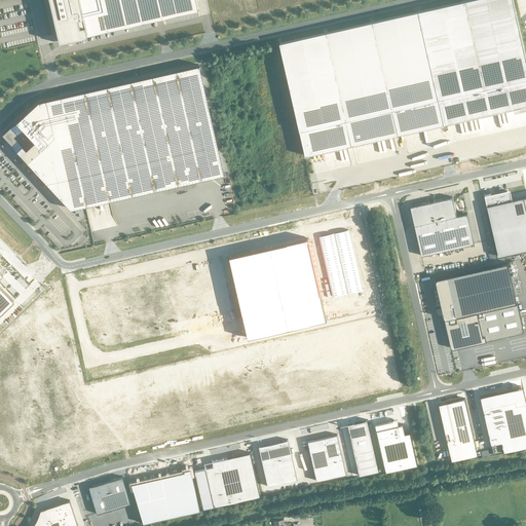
[(65,32),(66,40),(197,10),(194,0),(50,0),(51,4),(50,4),(53,16),(54,16),(58,33),(65,32)]
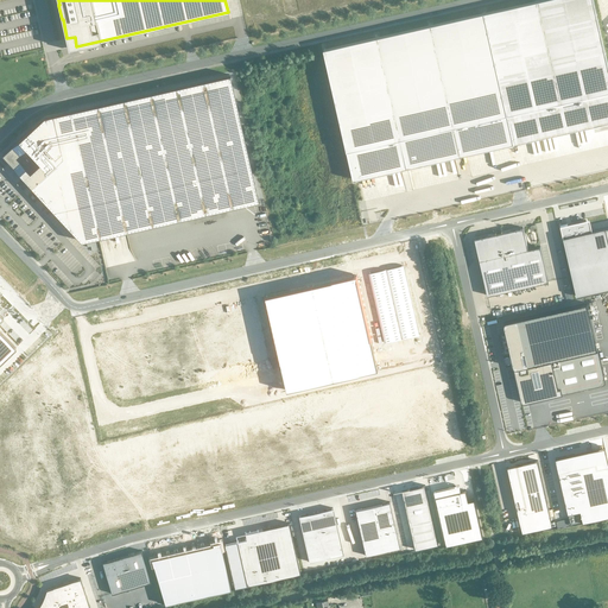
[(537,0),(538,0),(485,12),(514,143),(567,131),(594,125),(607,121),(607,65),(593,0),(537,0)]
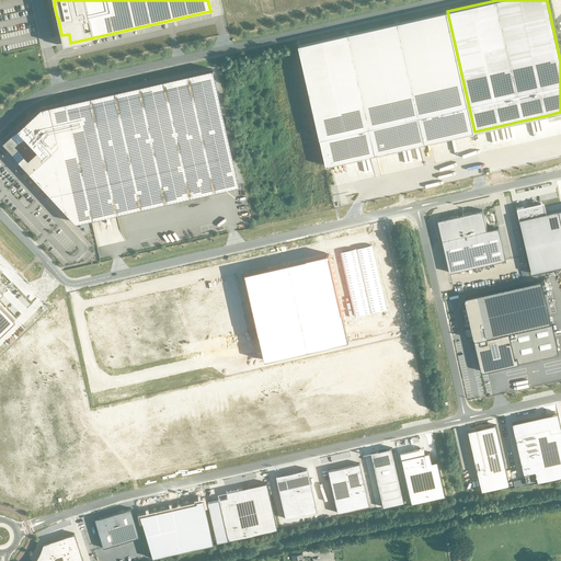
[(474,132),(447,11),(348,34),(376,155),(474,132)]
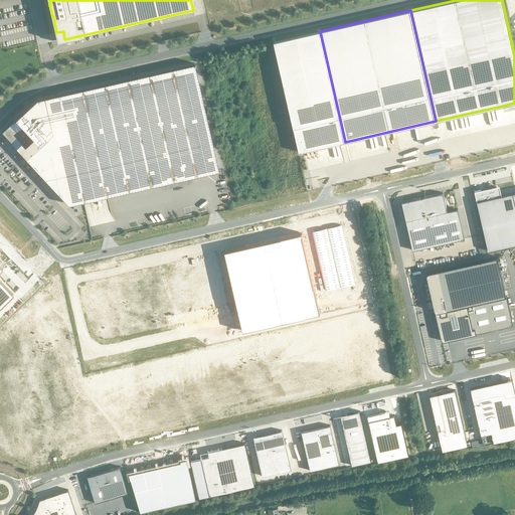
[(345,142),(320,31),(275,41),(300,152),(345,142)]
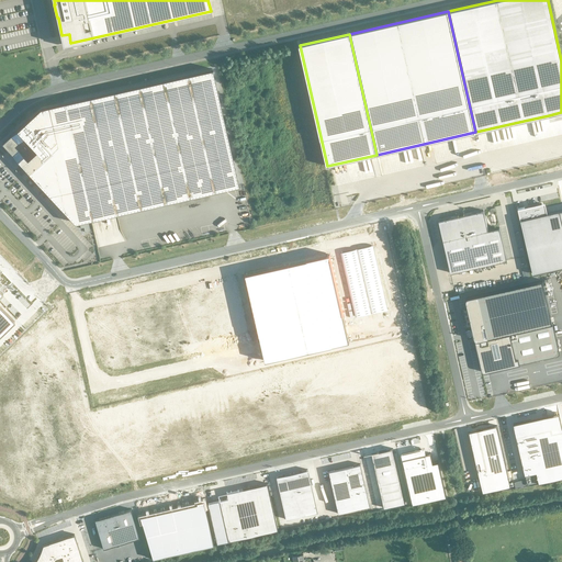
[(238,186),(212,69),(41,108),(2,144),(75,223),(238,186)]
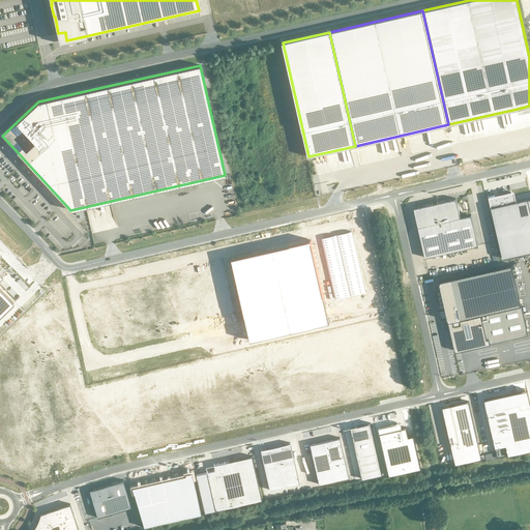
[(529,197),(513,201),(511,192),(489,197),(502,258),(529,252),(529,197)]
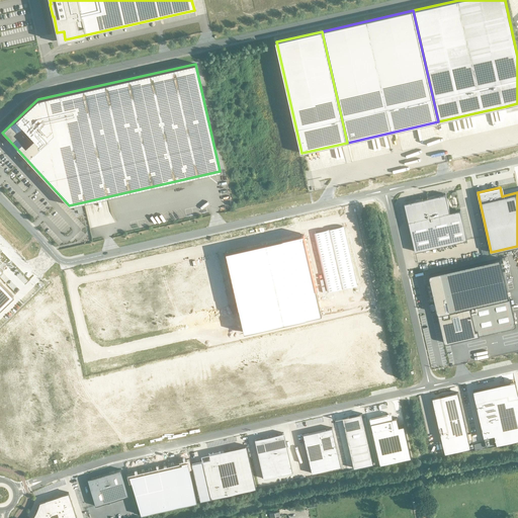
[(441,195),(400,204),(410,253),(462,241),(455,211),(445,213),(441,195)]
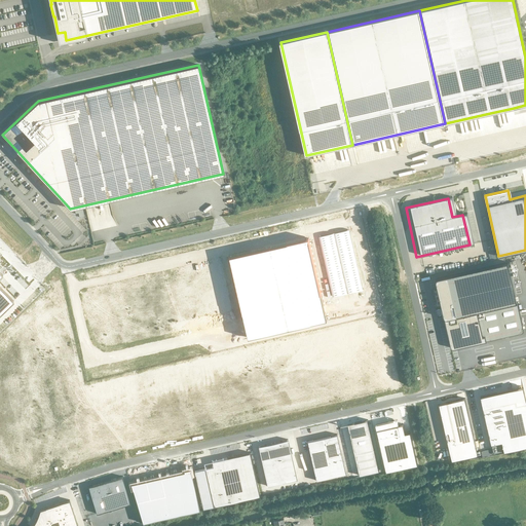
[(84,216),(83,208),(74,210),(75,214),(78,213),(79,217),(84,216)]
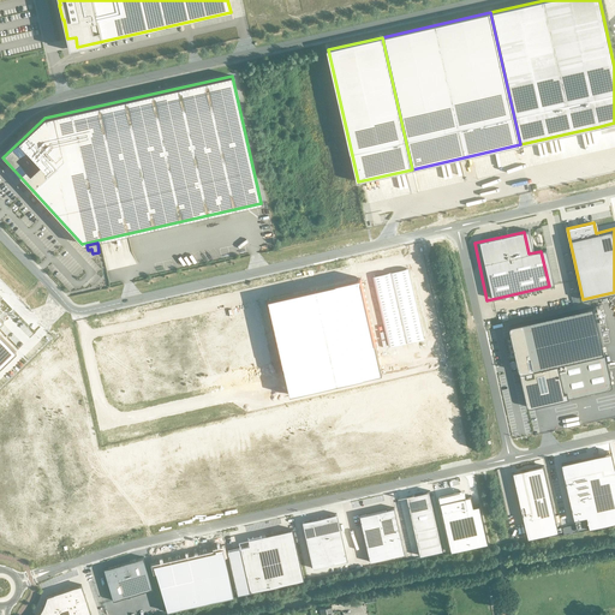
[(372,276),(388,347),(424,339),(407,268),(372,276)]
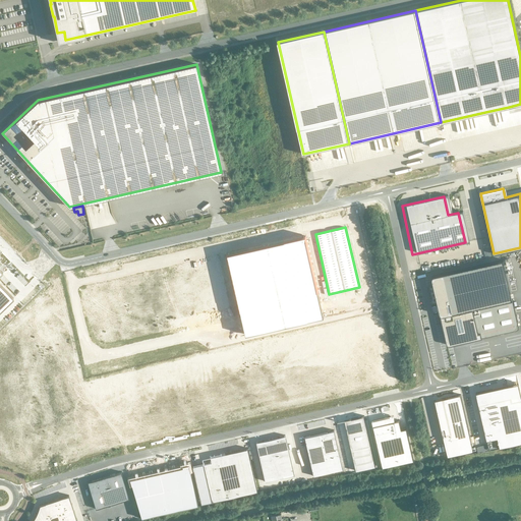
[(199,324),(205,343),(324,316),(305,236),(186,264),(199,324)]
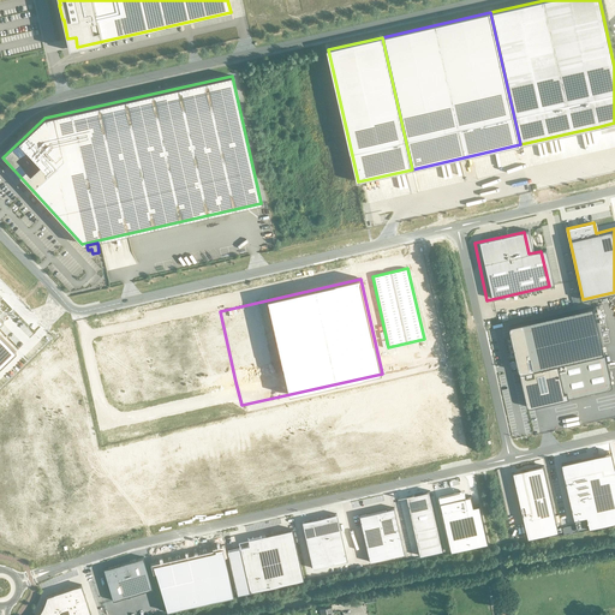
[(595,306),(508,326),(527,410),(614,389),(595,306)]
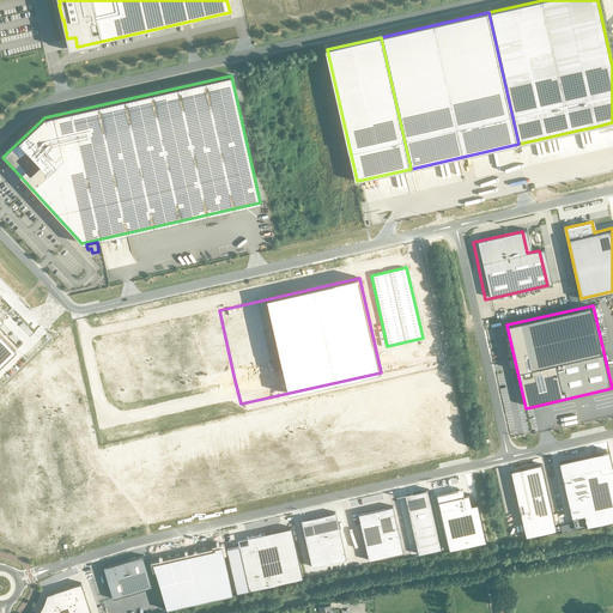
[(380,317),(374,319),(380,344),(386,343),(380,317)]
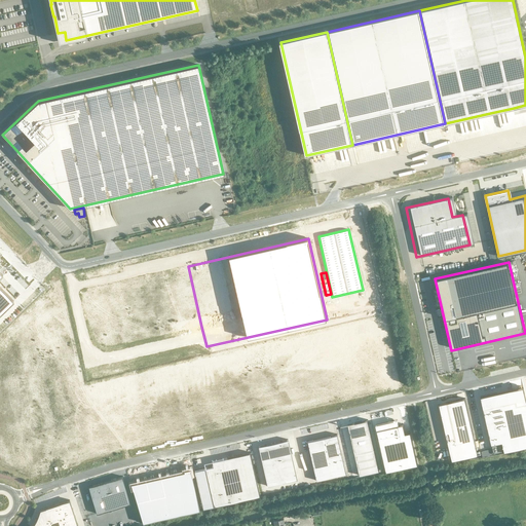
[(0,312),(13,300),(0,286),(0,312)]
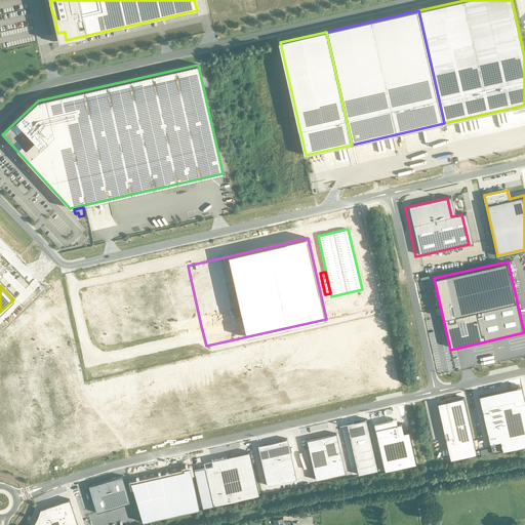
[(524,445),(524,402),(516,404),(513,392),(486,398),(487,406),(482,407),(492,453),(524,445)]
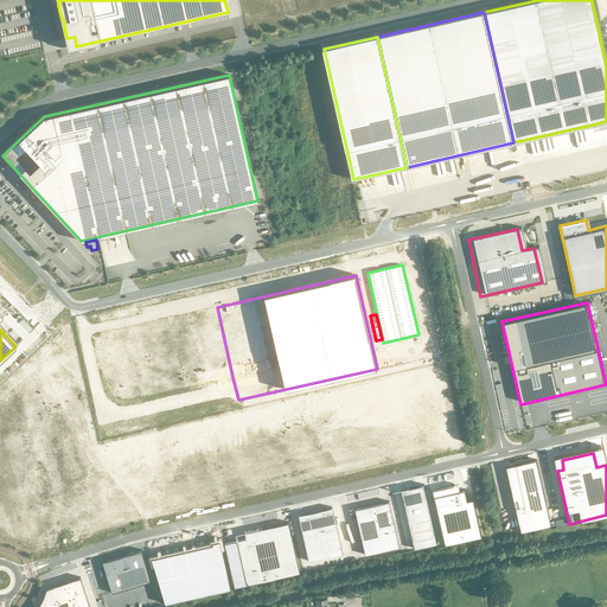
[(537,459),(506,466),(522,532),(551,525),(537,459)]
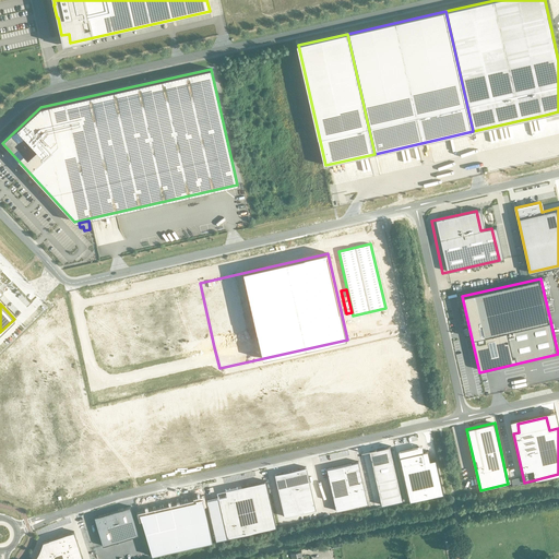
[(403,500),(391,445),(370,451),(382,506),(403,500)]
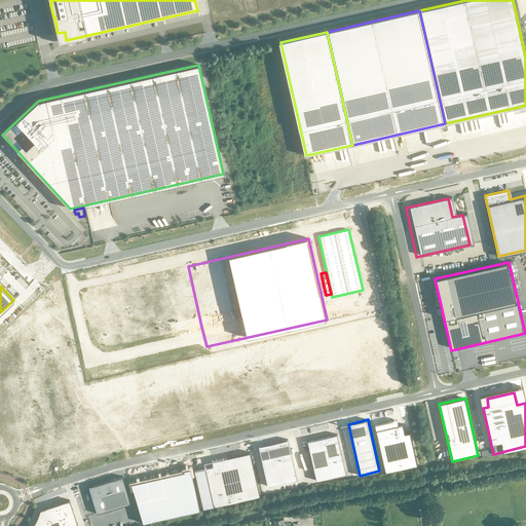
[(418,464),(411,431),(406,433),(404,423),(398,424),(397,420),(376,424),(386,472),(418,464)]
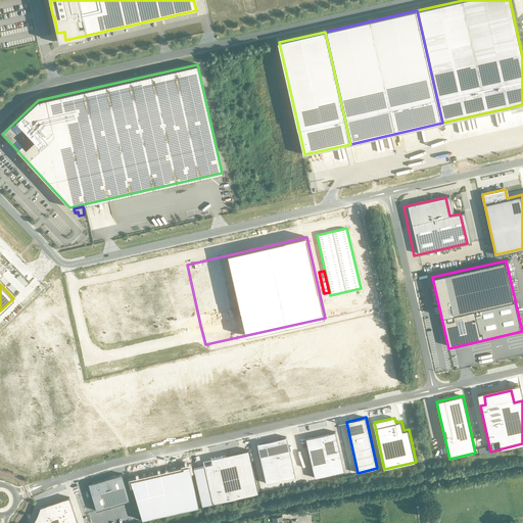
[(344,471),(335,431),(305,438),(314,478),(344,471)]
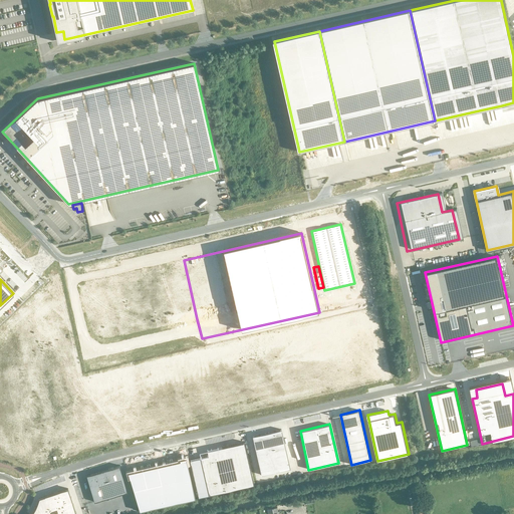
[(281,429),(252,436),(261,475),(290,468),(281,429)]
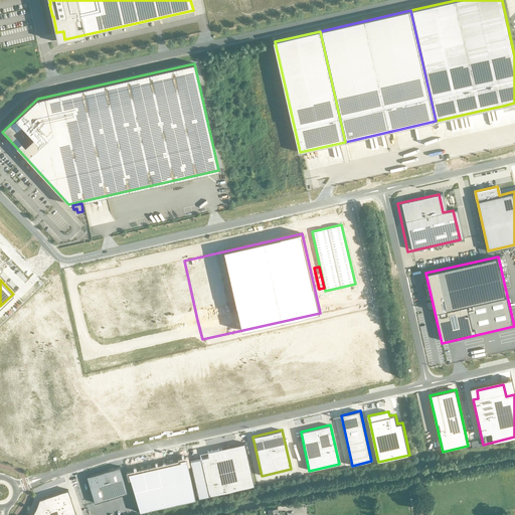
[(208,457),(200,459),(209,496),(254,486),(244,443),(207,451),(208,457)]
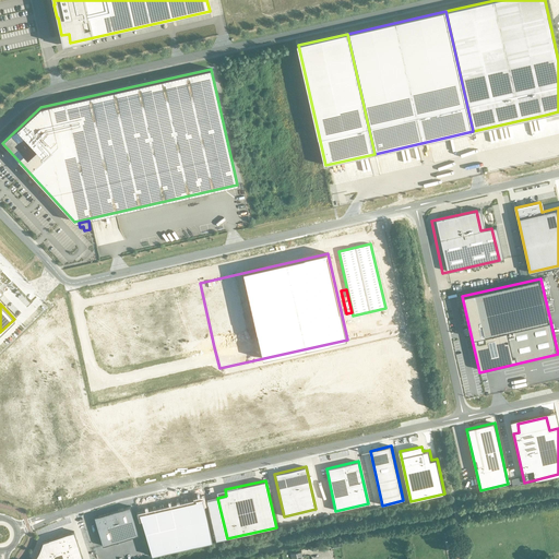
[(140,514),(152,556),(211,543),(201,499),(194,501),(194,502),(140,514)]
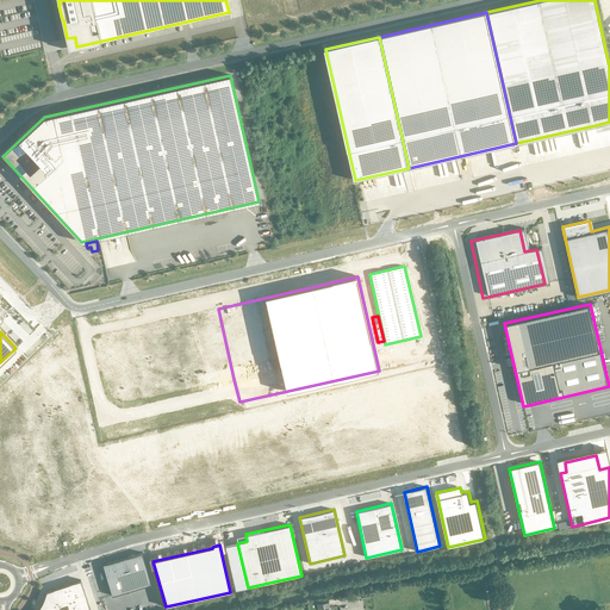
[(103,564),(101,564),(101,565),(103,565),(105,574),(105,576),(112,596),(151,584),(142,552),(135,554),(129,556),(129,555),(120,558),(119,558),(119,559),(107,562),(103,564)]
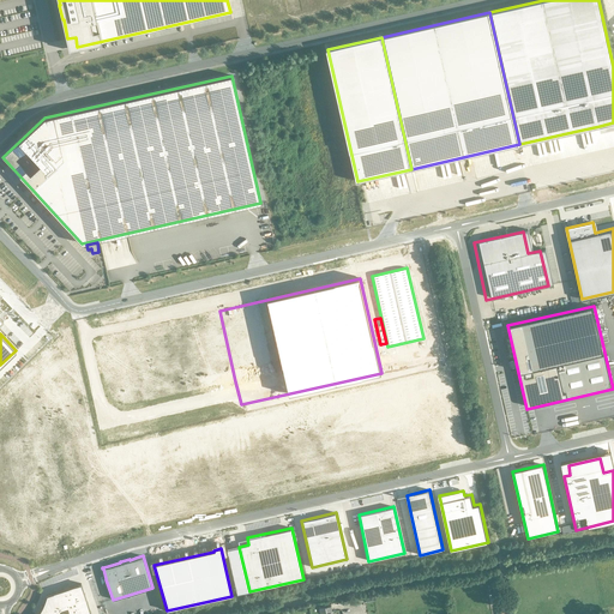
[(91,613),(82,583),(53,593),(54,593),(47,595),(46,597),(46,599),(46,600),(44,602),(43,603),(43,606),(42,607),(41,608),(41,611),(40,612),(38,613),(37,613),(91,613)]
